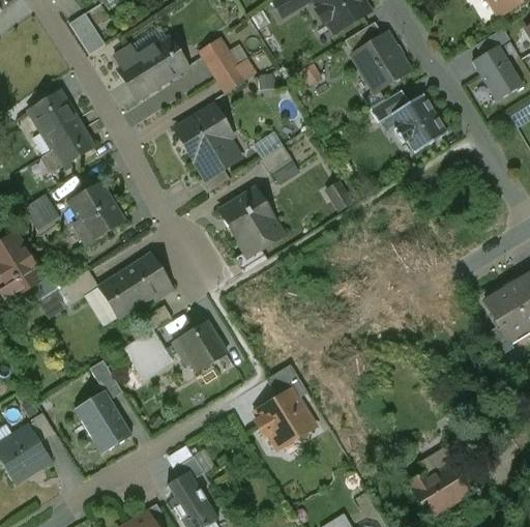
[(271,0),(281,16),(304,0),(271,0)]
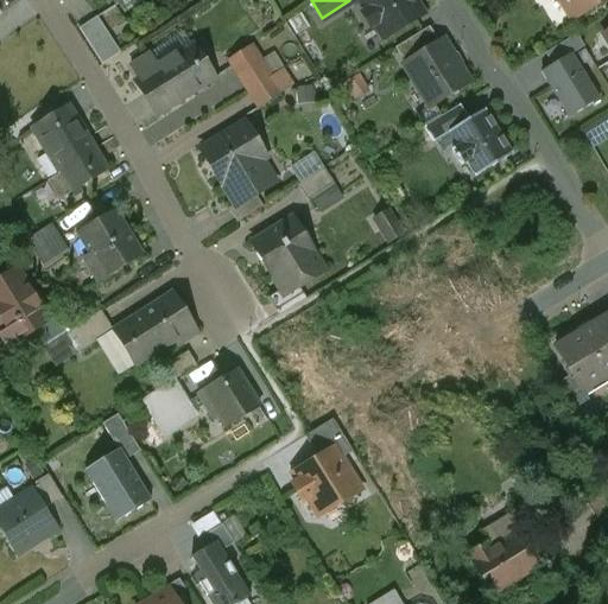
[(361,0),(366,7),(365,7),(363,14),(367,20),(373,21),(374,21),(384,36),(422,12),(415,0),(361,0)]
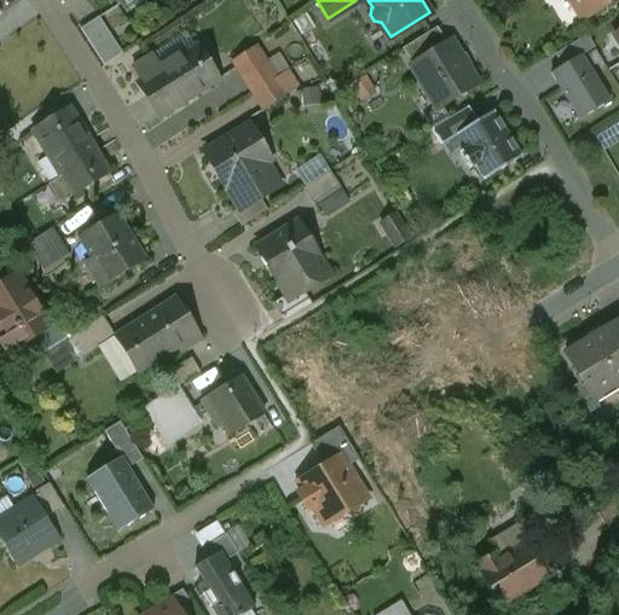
[(572,0),(583,17),(609,0),(572,0)]
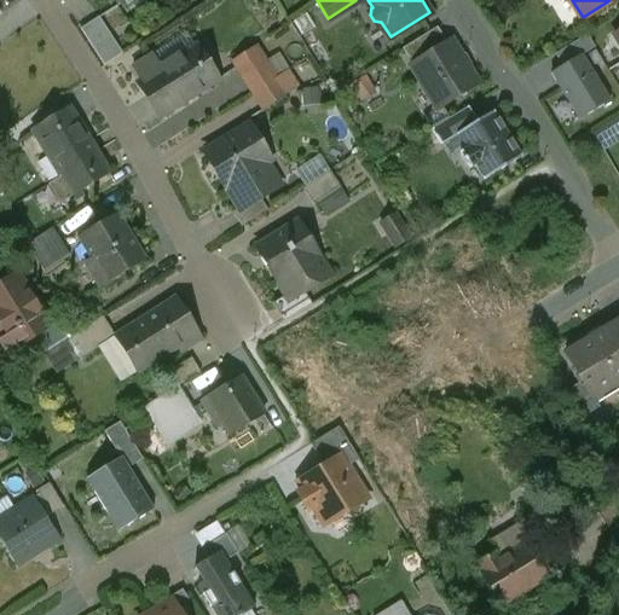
[(100,59),(120,50),(102,12),(82,22),(100,59)]
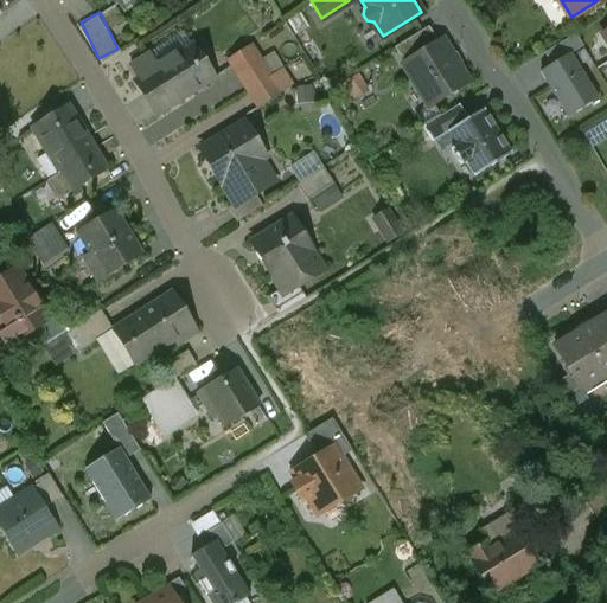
[(428,24),(394,45),(403,61),(438,39),(428,24)]
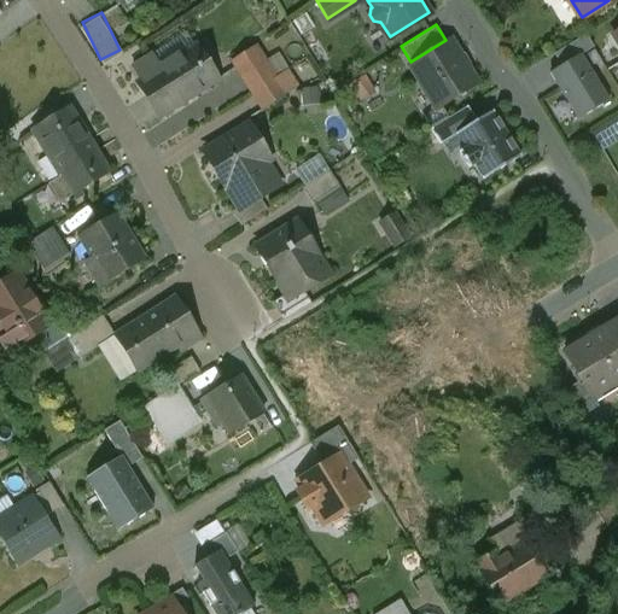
[(445,40),(410,62),(437,105),(476,81),(449,39),(445,40)]
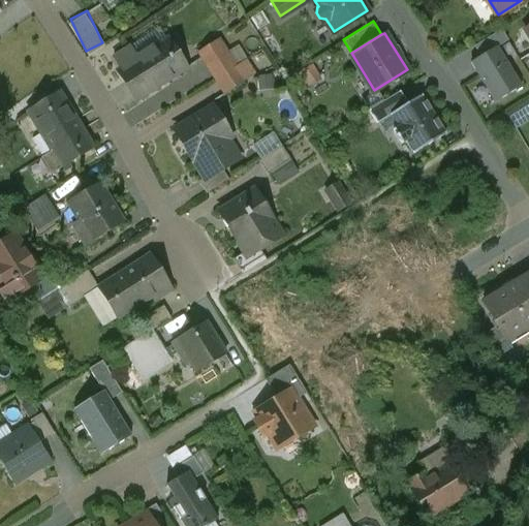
[(136,55),(135,56),(155,87),(187,66),(167,35),(136,55)]
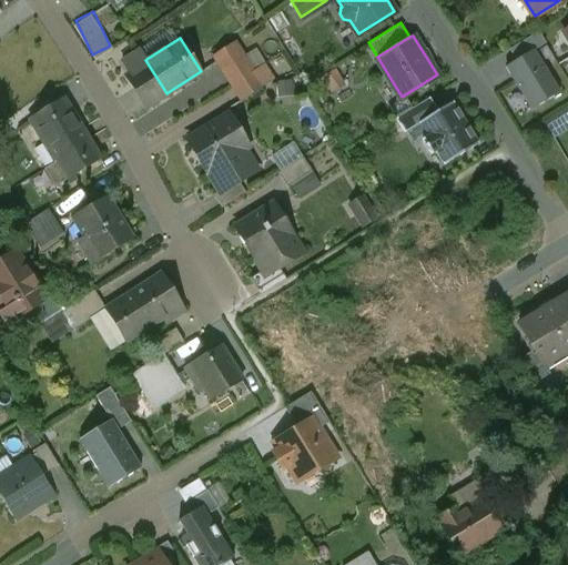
[(140,48),(121,60),(128,71),(149,104),(166,93),(145,60),(146,59),(140,48)]
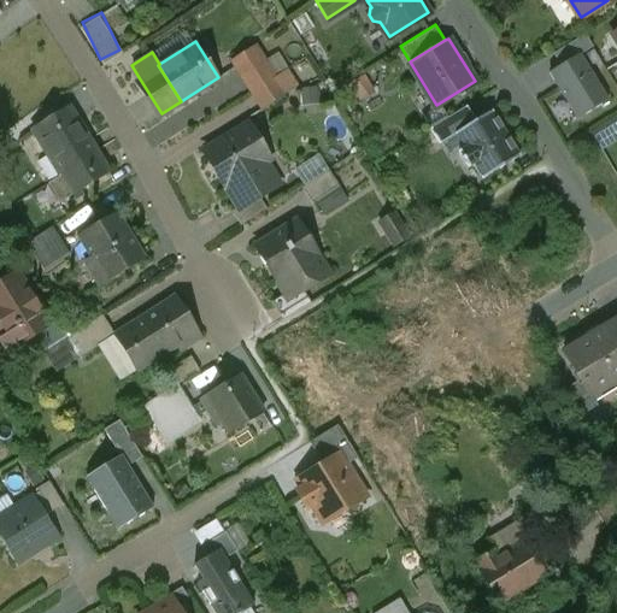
[(609,99),(580,53),(550,71),(577,117),(609,99)]
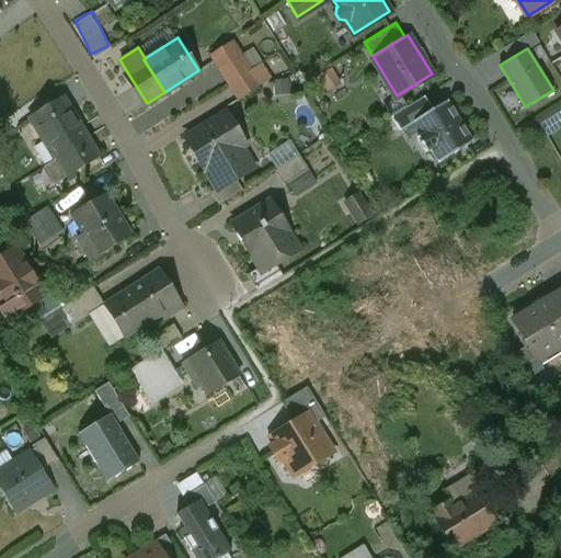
[(249,68),(228,81),(238,97),(259,83),(249,68)]
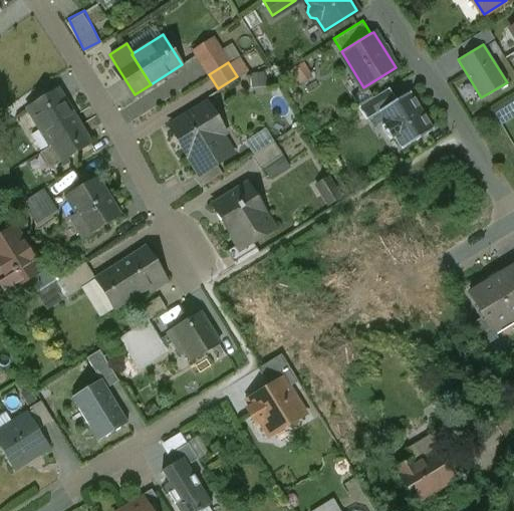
[(7,81),(0,70),(0,95),(14,86),(10,80),(7,81)]
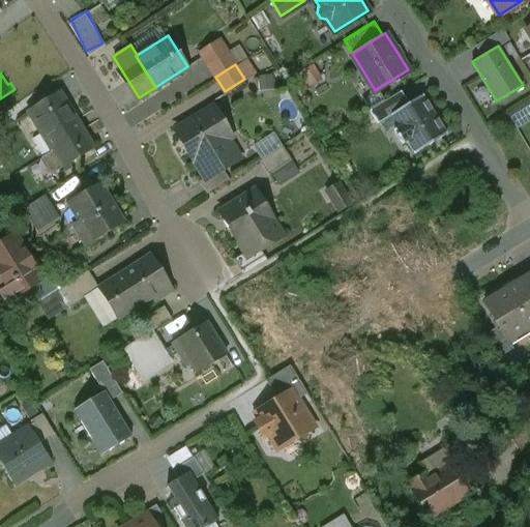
[(401,89),(369,109),(377,122),(391,114),(390,112),(408,101),(401,89)]
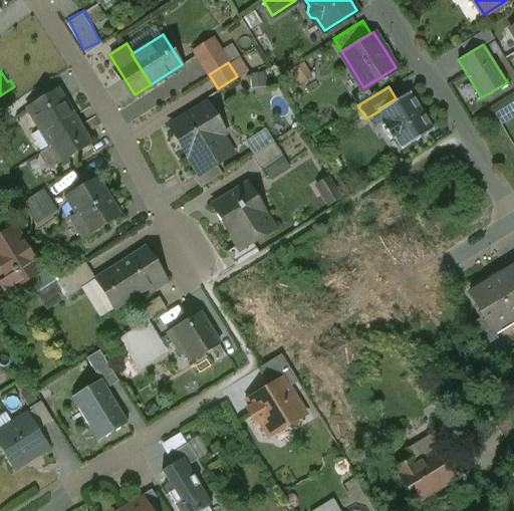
[(55,87),(27,105),(45,136),(55,130),(60,139),(79,128),(55,87)]
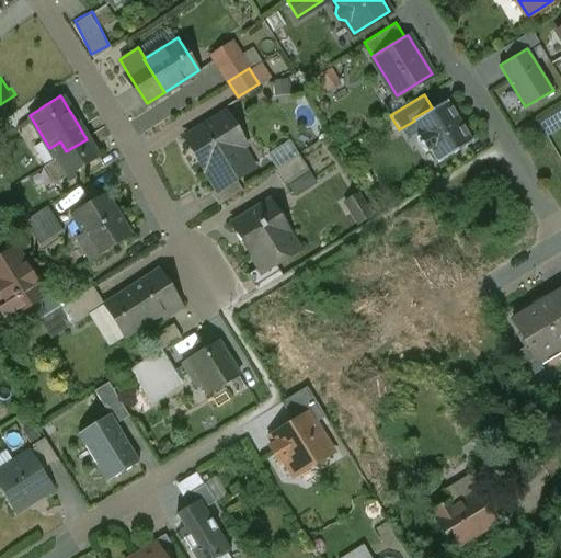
[(432,107),(413,118),(414,121),(422,133),(416,136),(425,150),(431,147),(438,160),(472,140),(447,99),(432,107)]
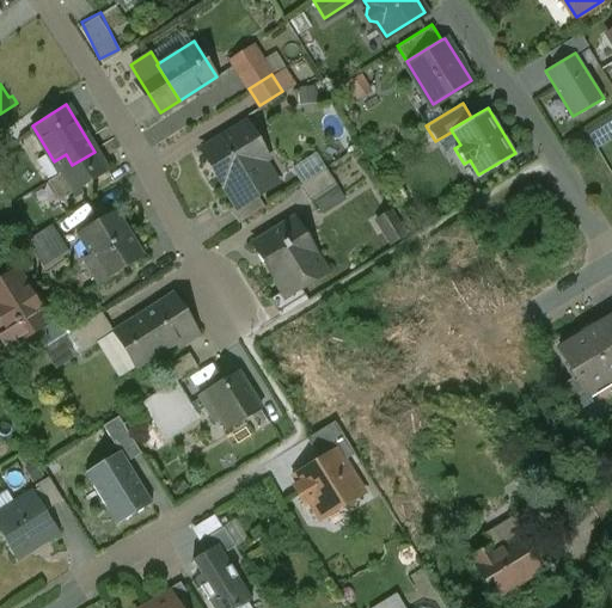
[(611,118),(588,134),(597,148),(611,139),(611,118)]
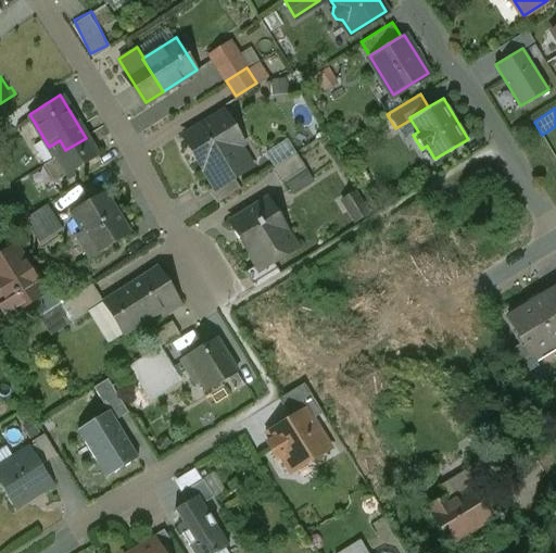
[(223,111),(184,135),(203,166),(238,145),(241,142),(223,111)]
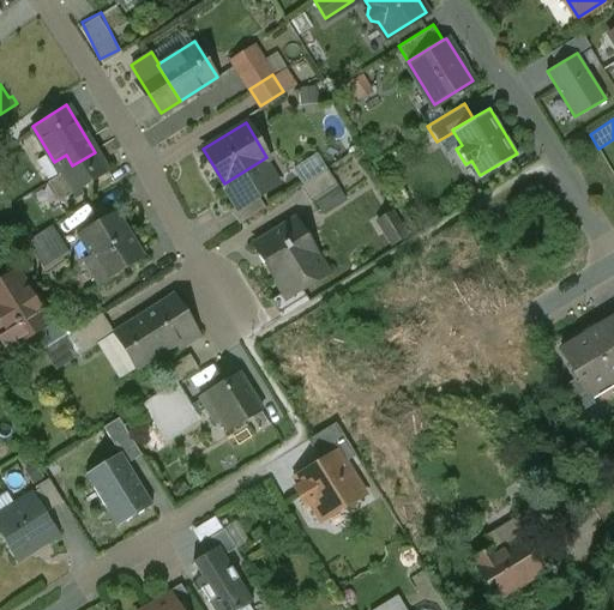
[(317,149),(293,164),(321,211),(345,195),(317,149)]
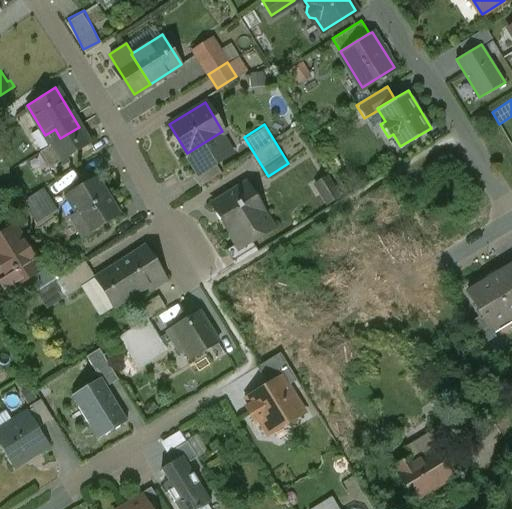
[(50,143),(38,151),(48,167),(89,142),(79,127),(60,138),(51,144),(50,143)]
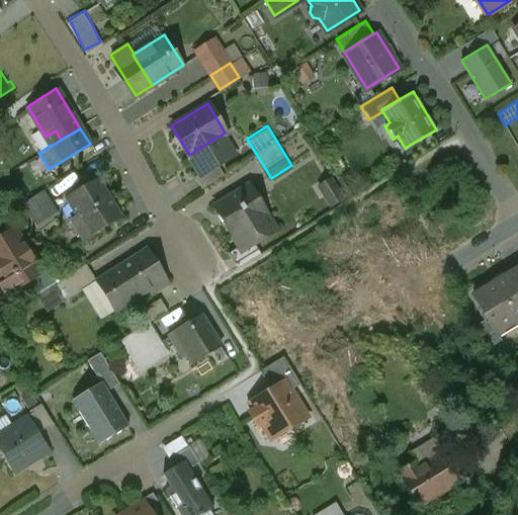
[(222,135),(189,155),(199,172),(200,173),(217,163),(214,159),(230,149),(222,135)]
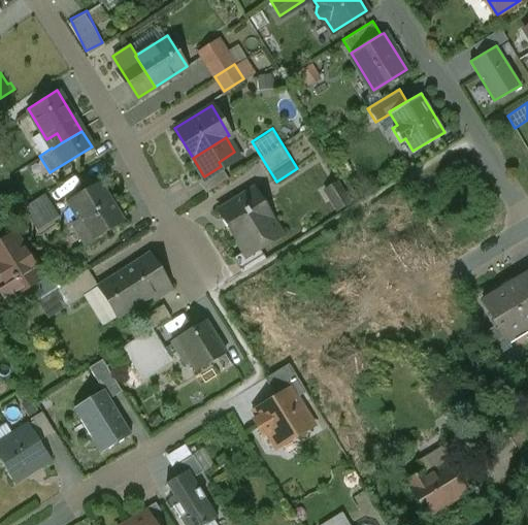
[(221,166),(204,176),(203,175),(197,178),(205,191),(228,176),(221,166)]
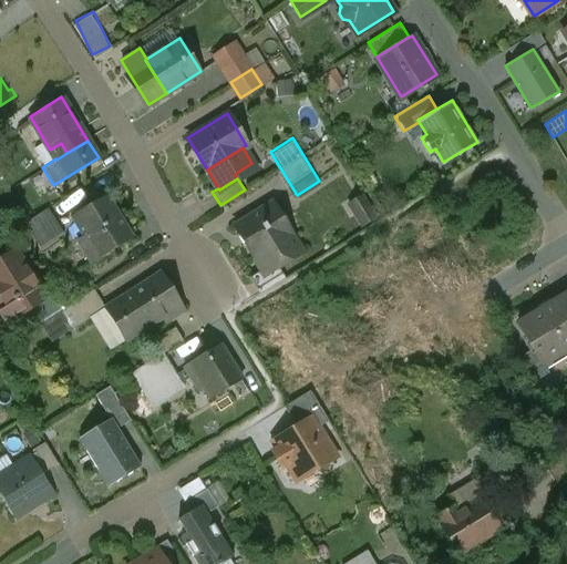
[(106,194),(72,215),(84,234),(76,238),(91,260),(132,236),(106,194)]
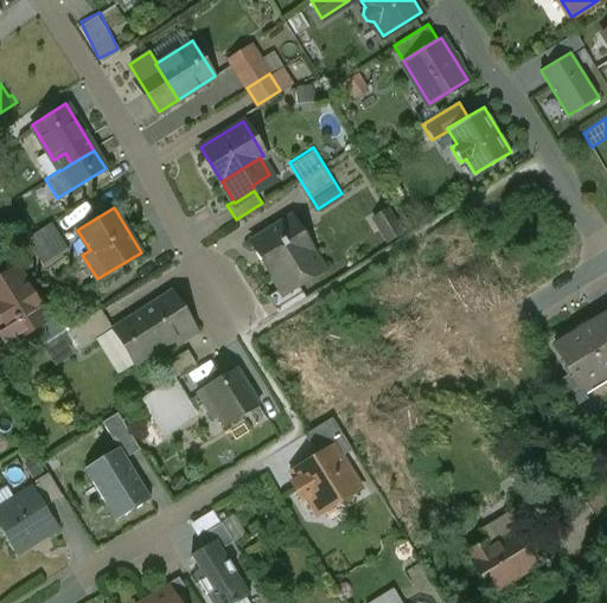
[(387,207),(372,216),(388,239),(402,231),(387,207)]
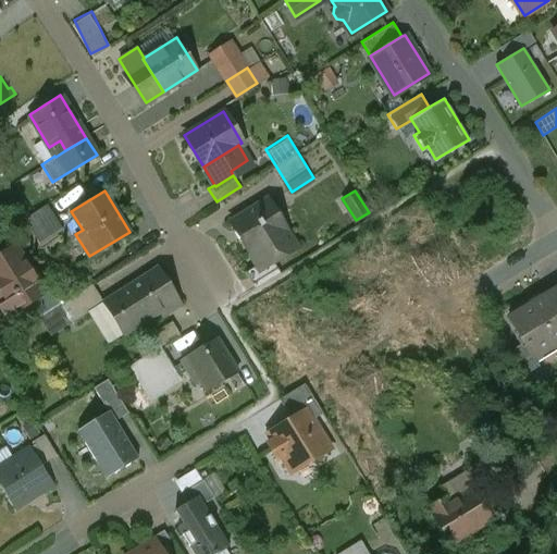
[(267,197),(230,220),(249,251),(286,229),(267,197)]
